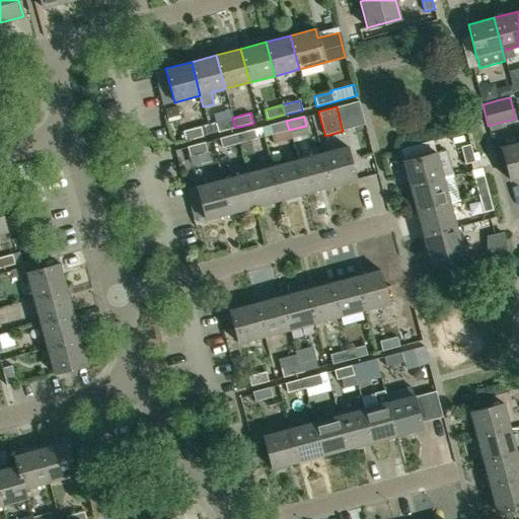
[(208,124),(210,133),(217,132),(218,133),(235,128),(232,118),(208,124)]
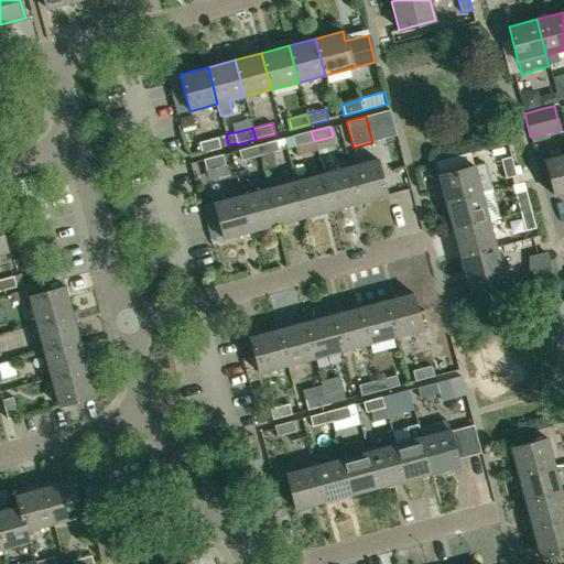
[(311,131),(284,139),(288,149),(314,141),(311,131)]
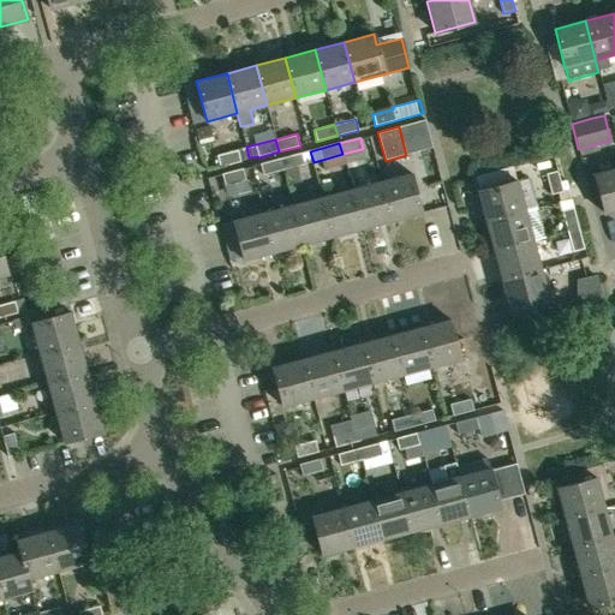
[(249,157),(246,147),(216,155),(220,167),(242,162),(240,160),(249,157)]
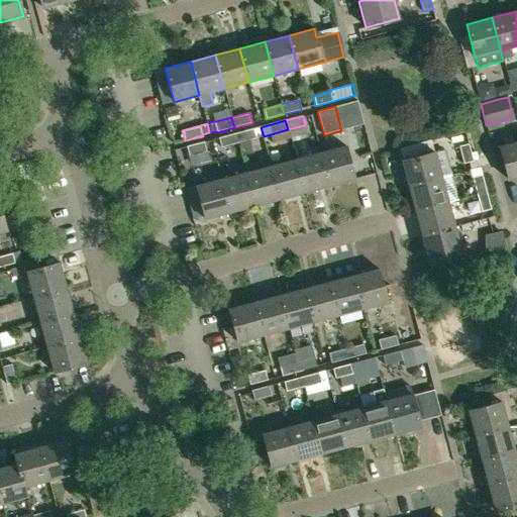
[(261,127),(236,133),(238,142),(264,136),(261,127)]
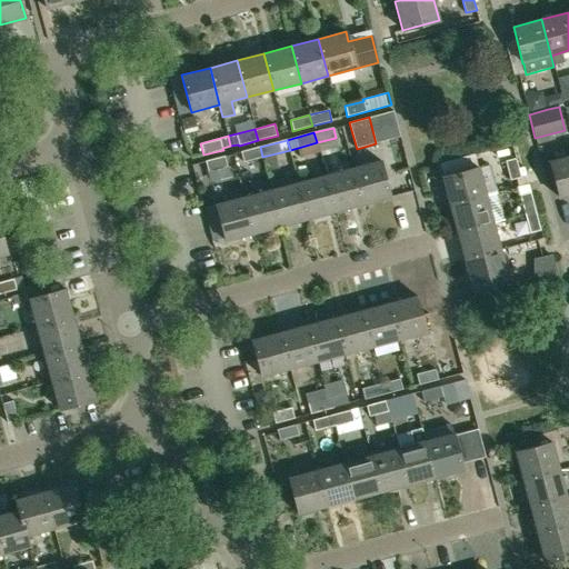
[(262,157),(260,147),(240,152),(243,162),(262,157)]
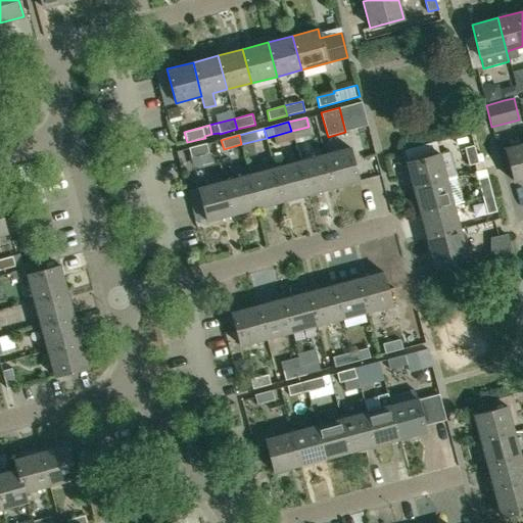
[(406,162),(413,189),(446,180),(435,142),(403,151),(406,162)]
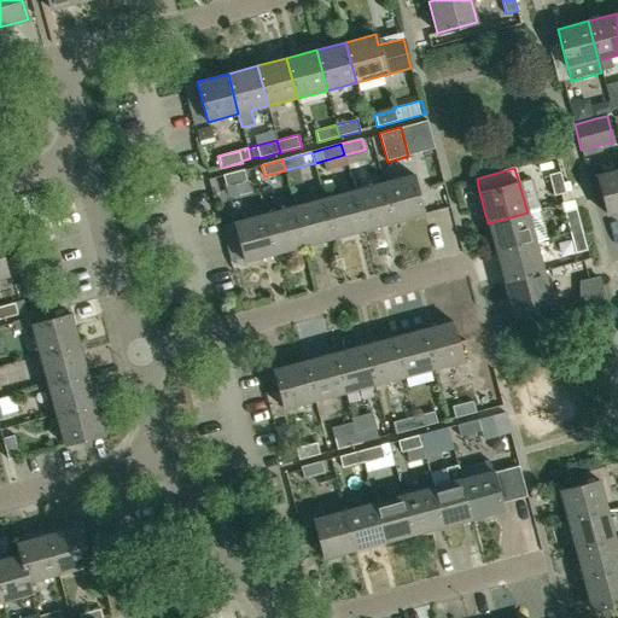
[(248,181),(244,169),(222,175),(226,186),(248,181)]
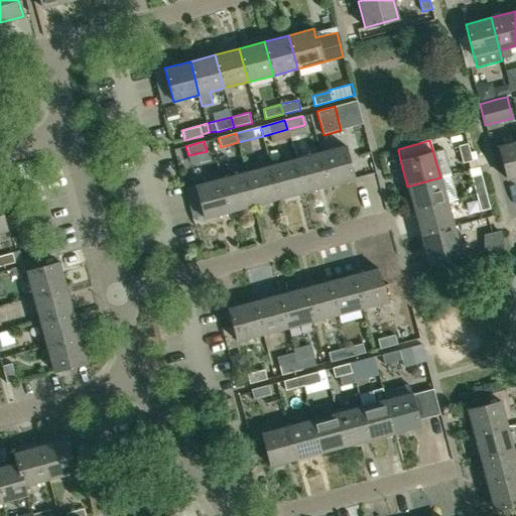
[(515,177),(515,141),(498,146),(507,179),(515,177)]
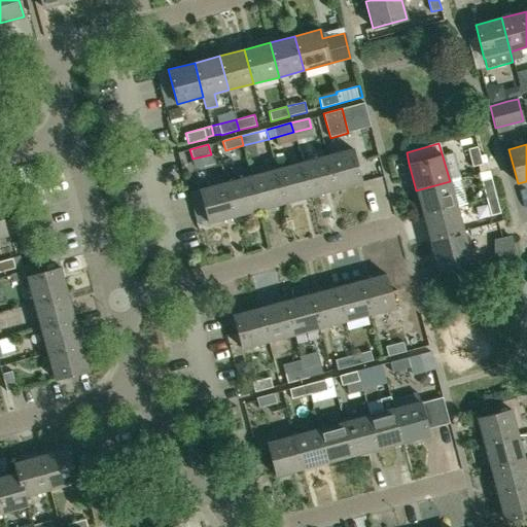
[(478,146),(467,149),(472,167),(482,165),(478,146)]
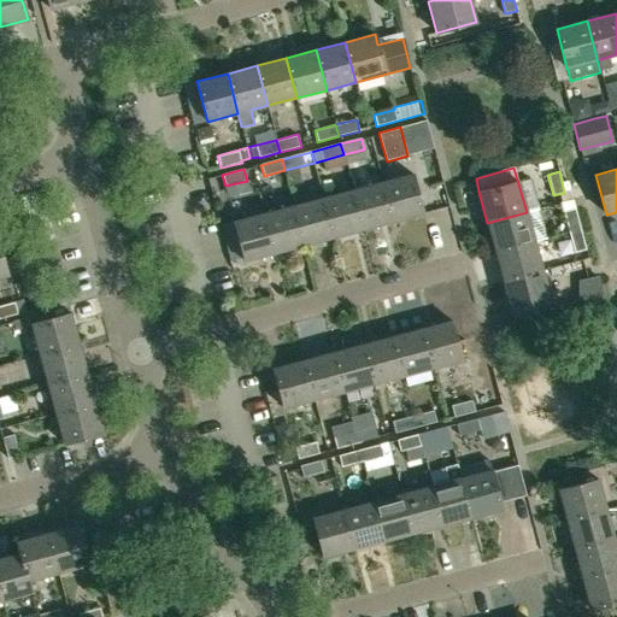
[(412,175),(382,182),(393,222),(423,215),(412,175)]
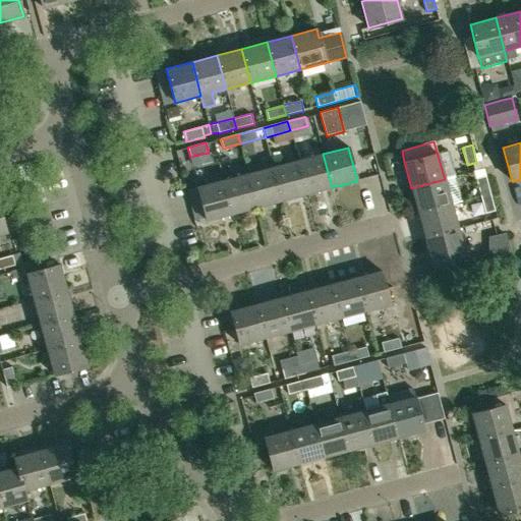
[(307,194),(332,187),(323,154),(298,161),(307,194)]
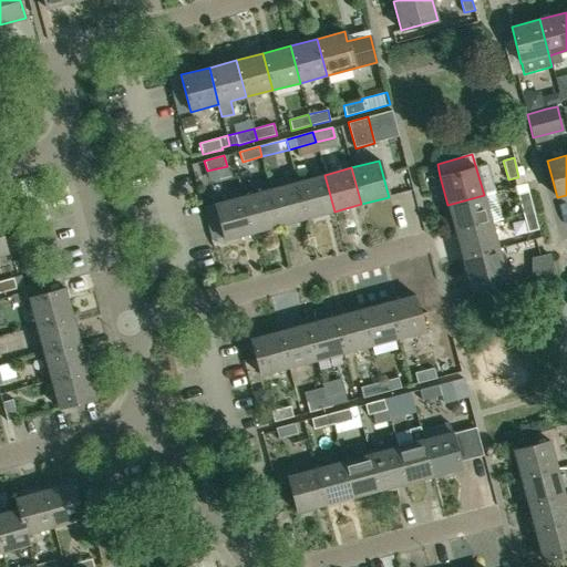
[(307,218),(334,212),(325,175),(297,182),(307,218)]
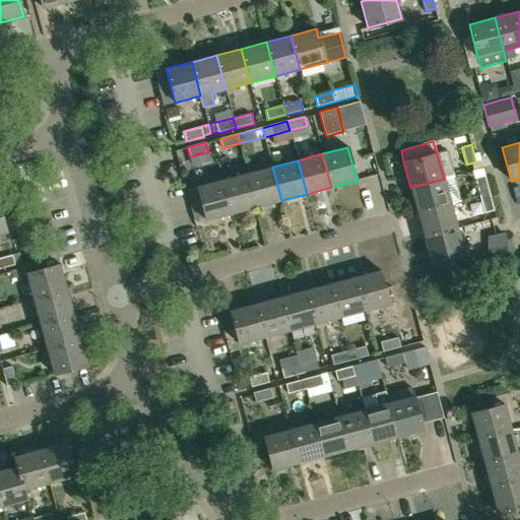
[(248,174),(257,207),(281,200),(272,167),(248,174)]
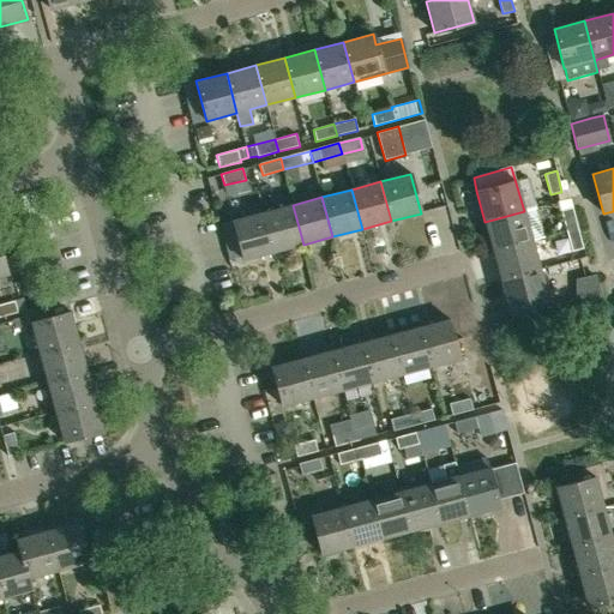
[(293,205),(264,212),(274,252),(304,245),(293,205)]
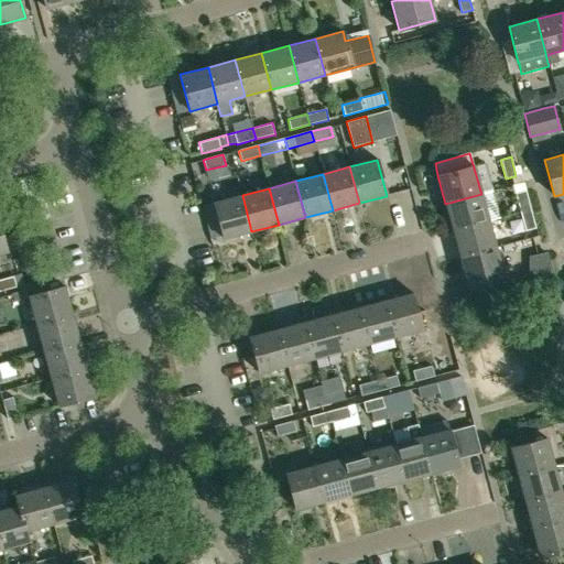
[(492,191),(481,194),(445,204),(453,230),(489,220),(500,217),(492,191)]
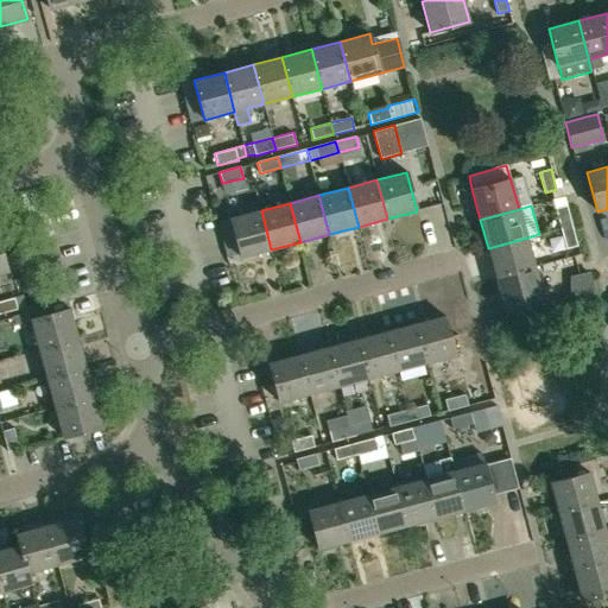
[(556,208),(561,228),(572,226),(567,206),(556,208)]
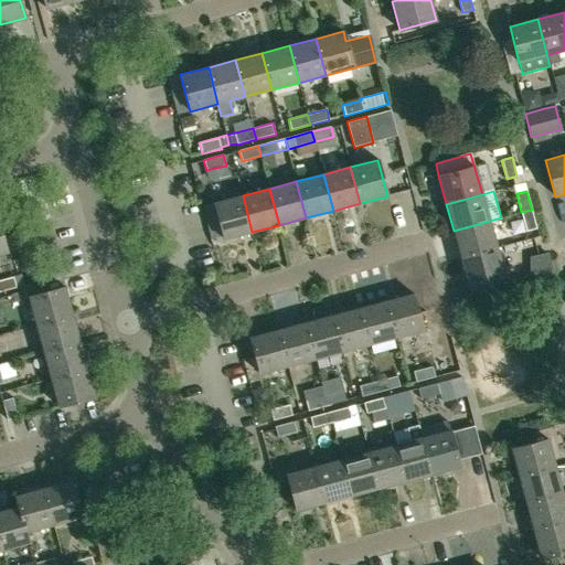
[(224,240),(252,232),(243,195),(214,203),(224,240)]
